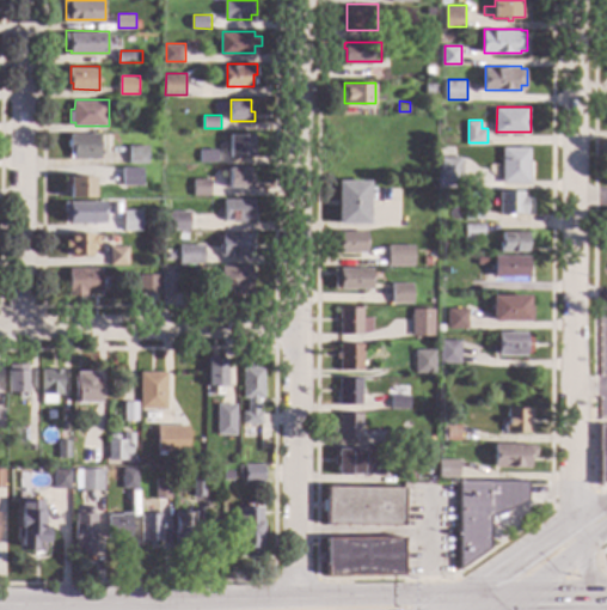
[(103,157),(72,157),(72,133),(102,134),(103,134),(103,157)]
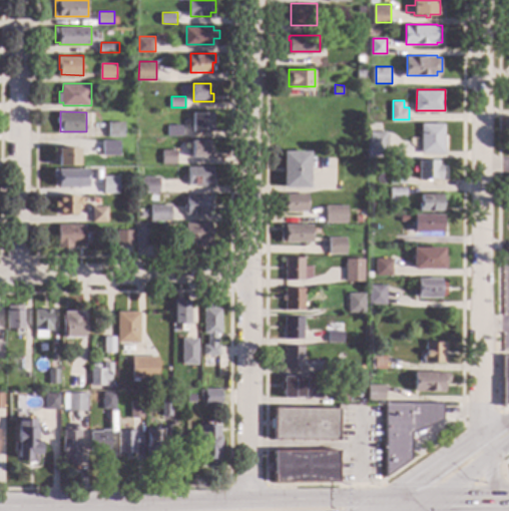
[(214,130),(194,130),(194,111),(214,111),(214,130)]
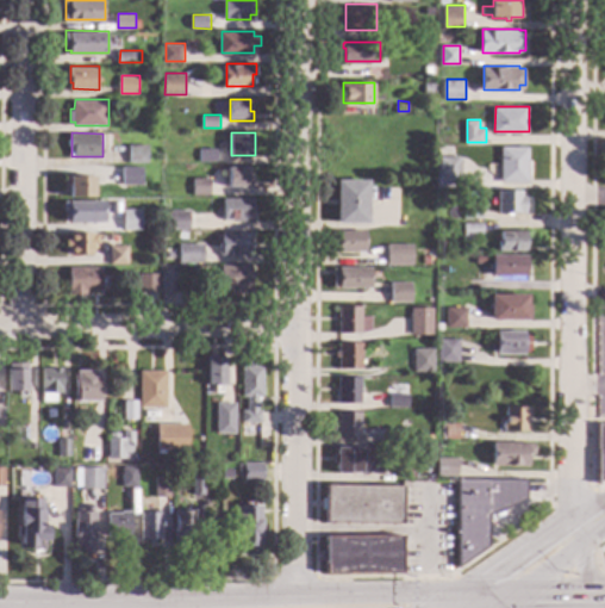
[(149,162),(130,161),(131,144),(149,144),(149,162)]
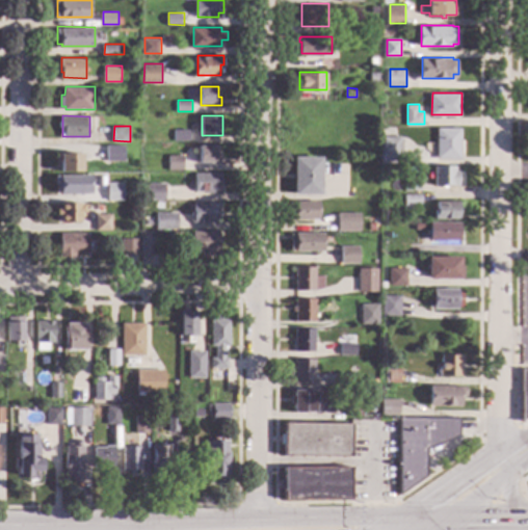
[(462,158),(438,157),(439,127),(462,127),(462,158)]
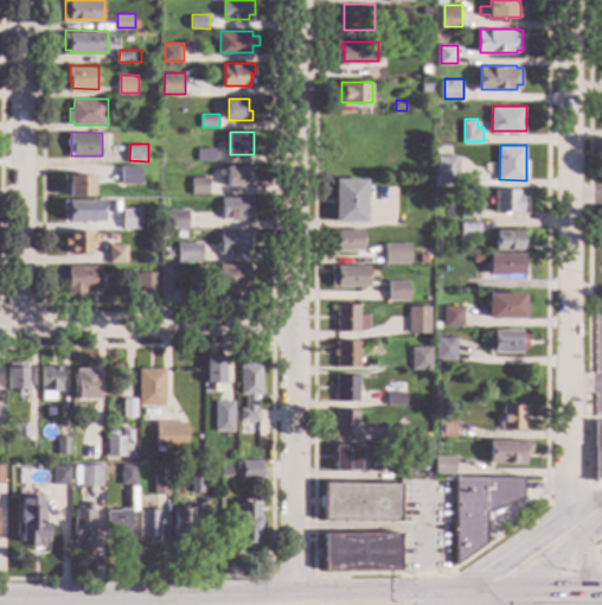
[(221,160),(204,160),(204,148),(221,148),(221,160)]
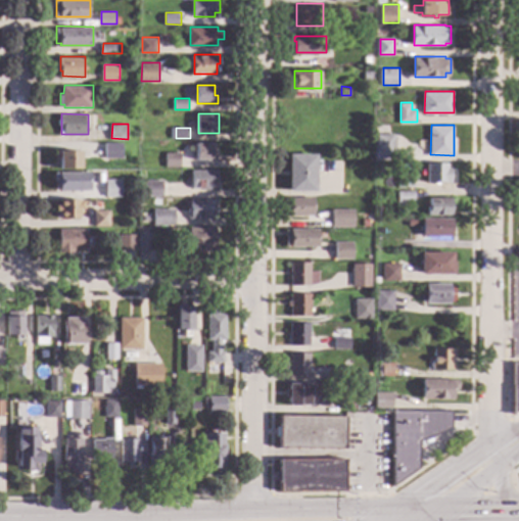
[(396,134),(396,157),(379,157),(379,133),(396,134)]
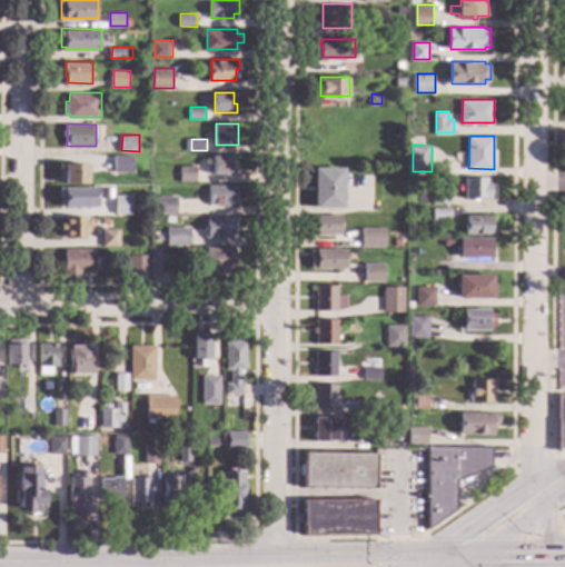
[(134,155),(115,155),(115,171),(134,171),(134,155)]
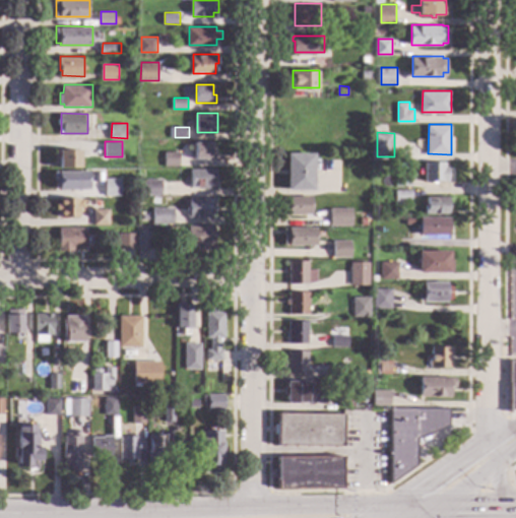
[(213,151),(216,151),(216,158),(196,158),(196,141),(213,141),(213,151)]
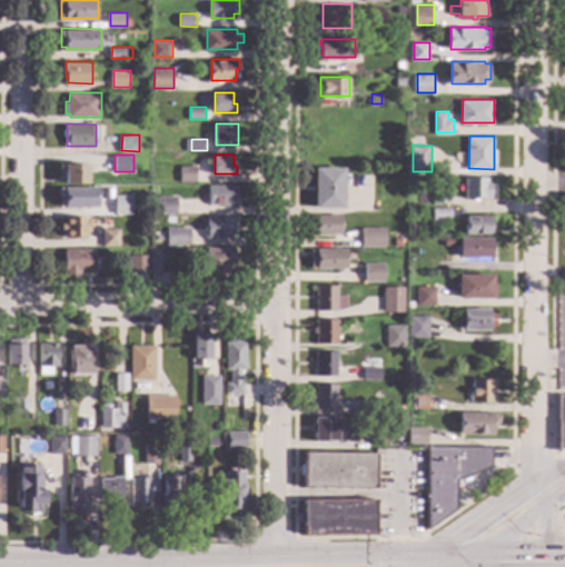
[(90,182),(67,182),(67,171),(61,171),(61,163),(90,163),(90,182)]
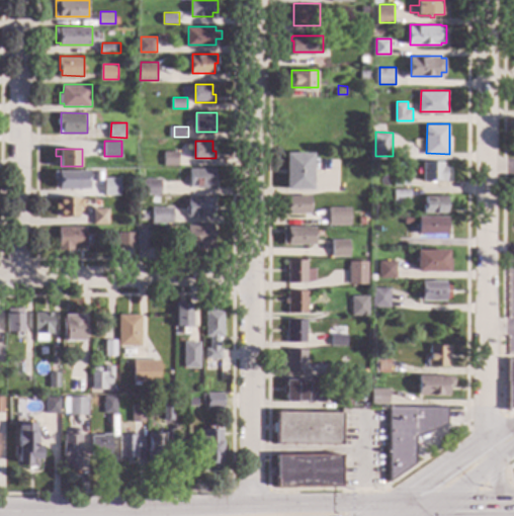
[(180,164),(165,164),(165,151),(180,151),(180,164)]
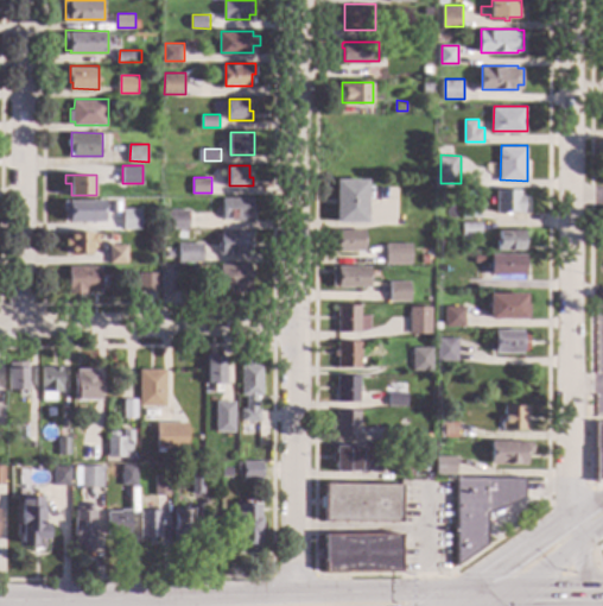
[(369,221),(337,221),(337,178),(369,178),(369,221)]
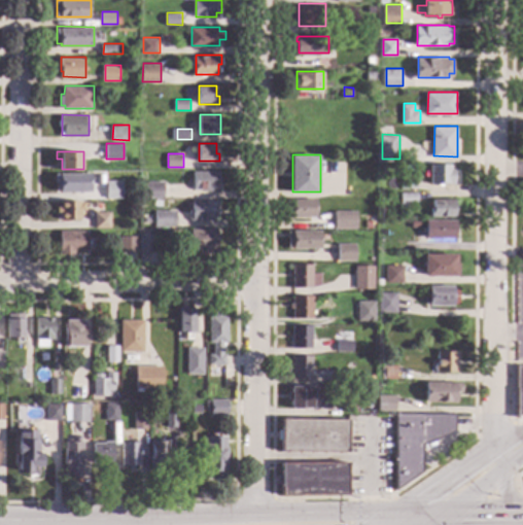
[(453,168),(456,168),(456,183),(432,183),(432,164),(453,164),(453,168)]
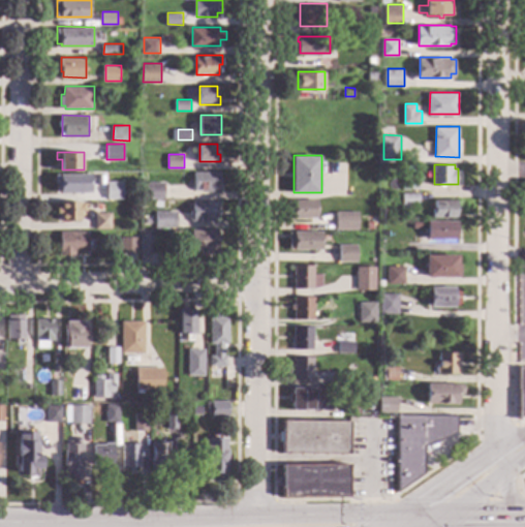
[(221,181),(222,181),(222,189),(215,189),(215,191),(204,191),(204,190),(195,190),(196,171),(221,172),(221,181)]
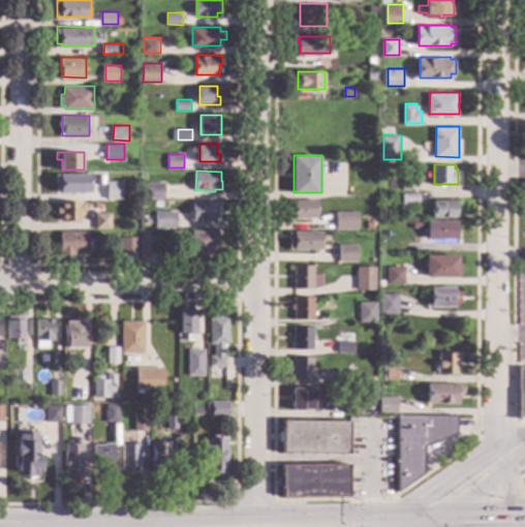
[(92,191),(62,191),(62,182),(56,182),(56,174),(92,174),(92,191)]
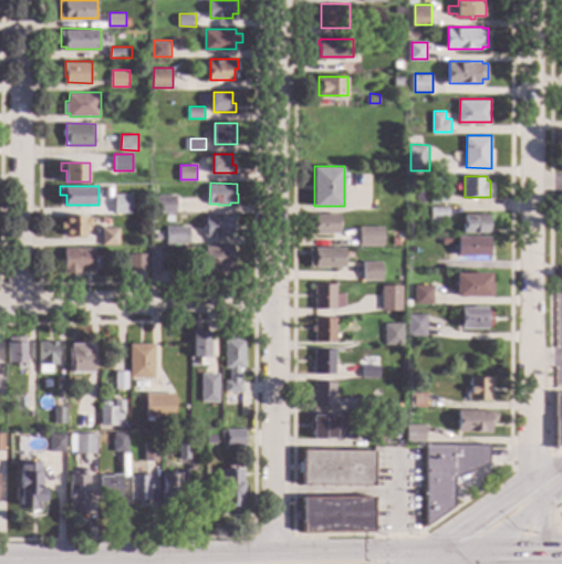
[(449,202),(433,202),(433,190),(449,190),(449,202)]
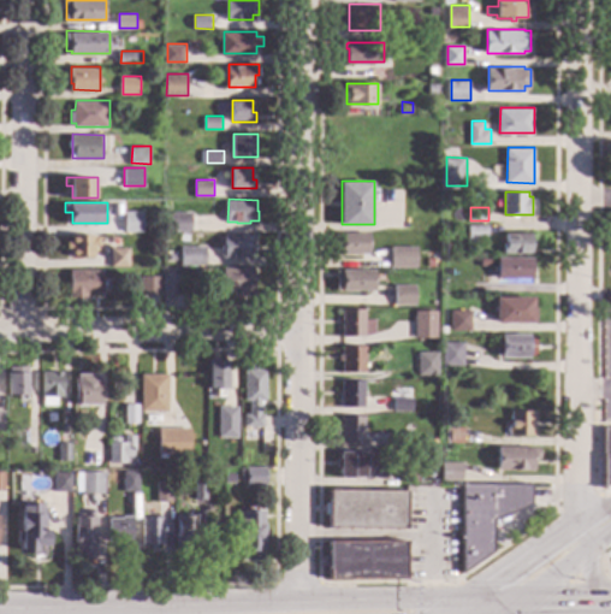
[(143,231),(125,230),(125,211),(143,211),(143,231)]
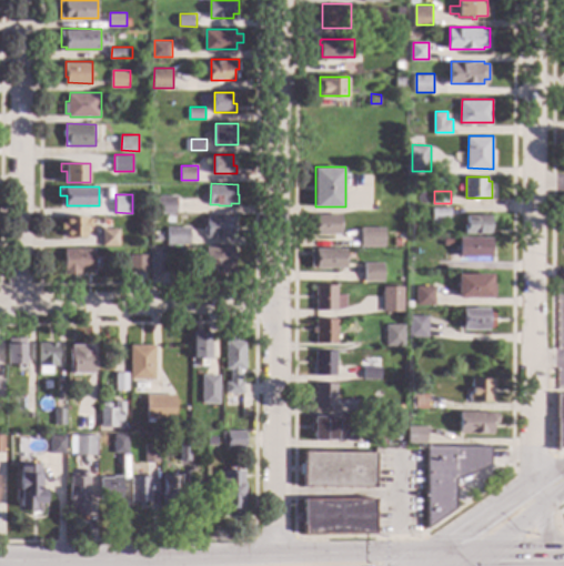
[(178,212),(157,211),(157,195),(179,195),(178,212)]
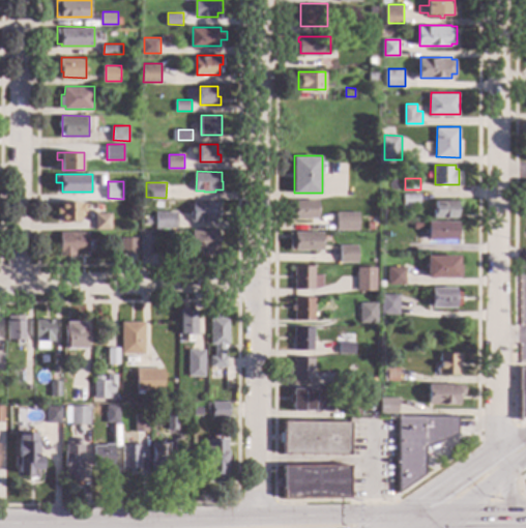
[(420,193),(420,203),(405,203),(405,193),(420,193)]
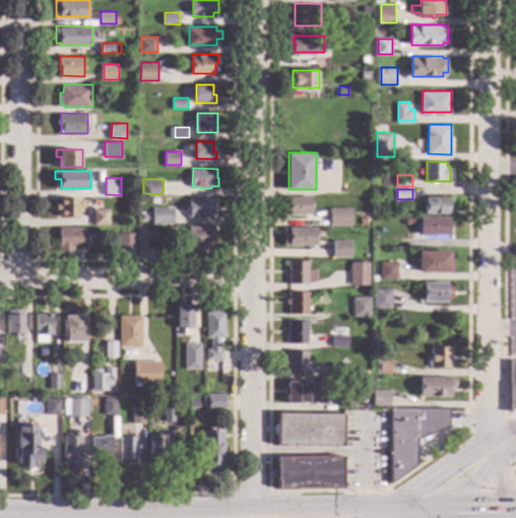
[(313,213),(289,213),(289,212),(284,212),(285,197),(289,197),(289,195),(313,195),(313,213)]
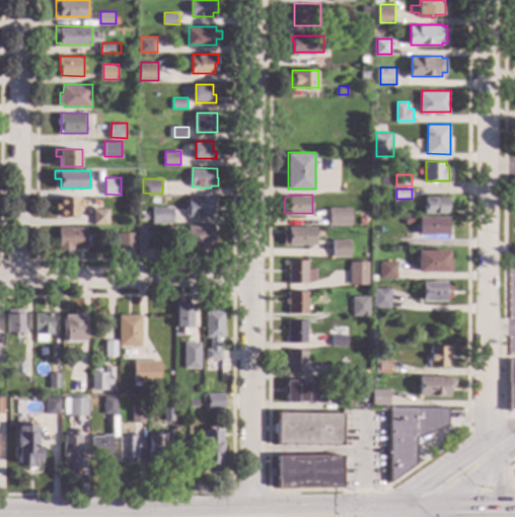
[(449,213),(426,213),(426,204),(428,204),(428,196),(449,196),(449,213)]
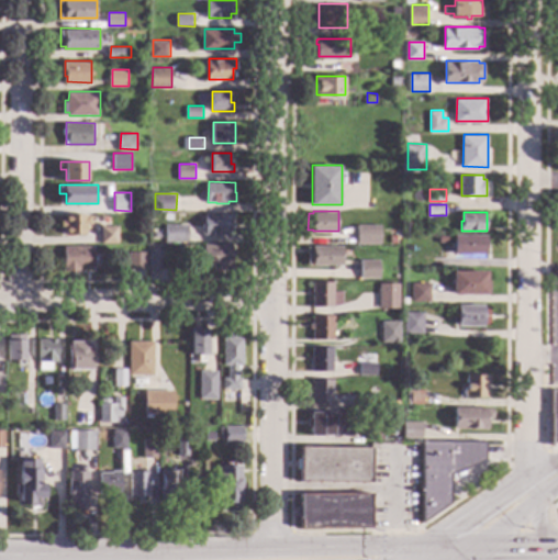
[(87,215),(92,215),(92,223),(87,223),(87,234),(65,233),(65,226),(62,226),(63,219),(66,219),(66,213),(87,213),(87,215)]
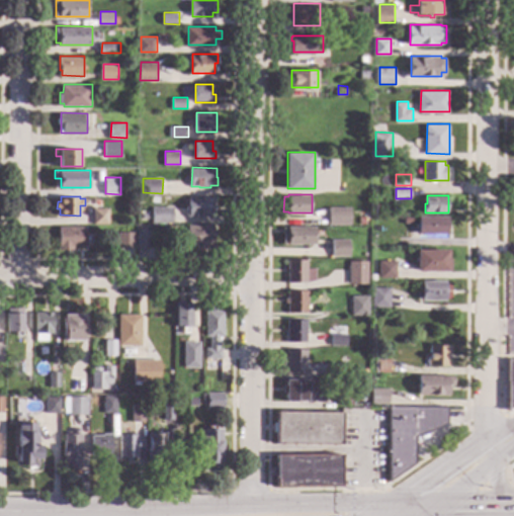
[(216,206),(212,206),(212,215),(188,215),(188,204),(190,204),(190,196),(216,196),(216,206)]
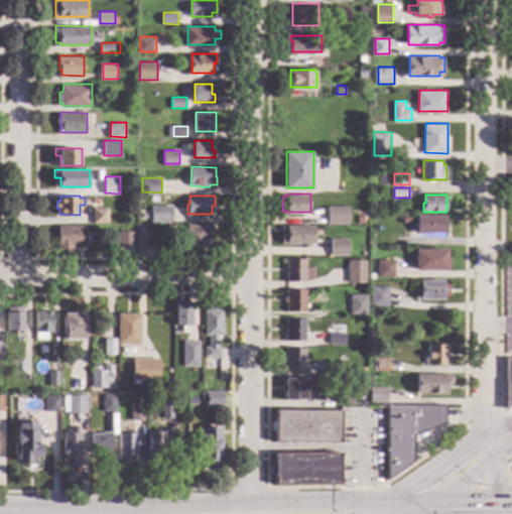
[(173,221),(153,221),(153,206),(173,205),(173,221)]
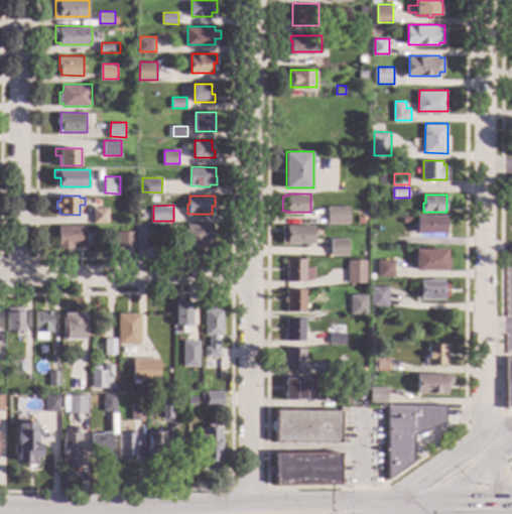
[(350,223),(350,205),(328,205),(328,223),(350,223)]
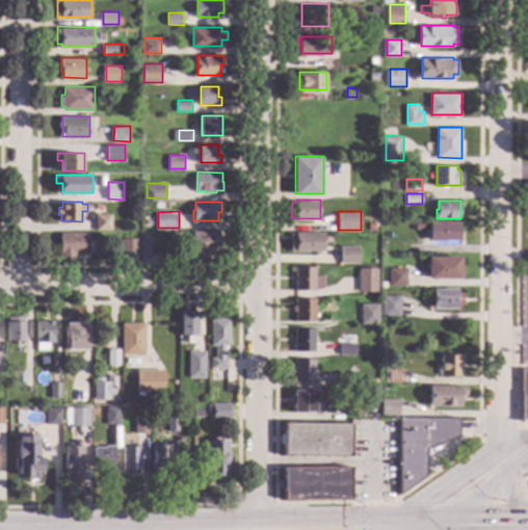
[(112,229),(97,229),(97,213),(112,213),(112,229)]
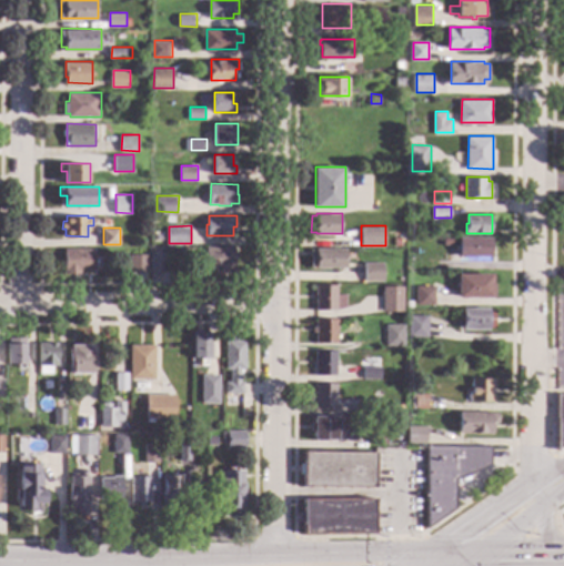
[(492,255),(460,255),(460,236),(493,236),(492,255)]
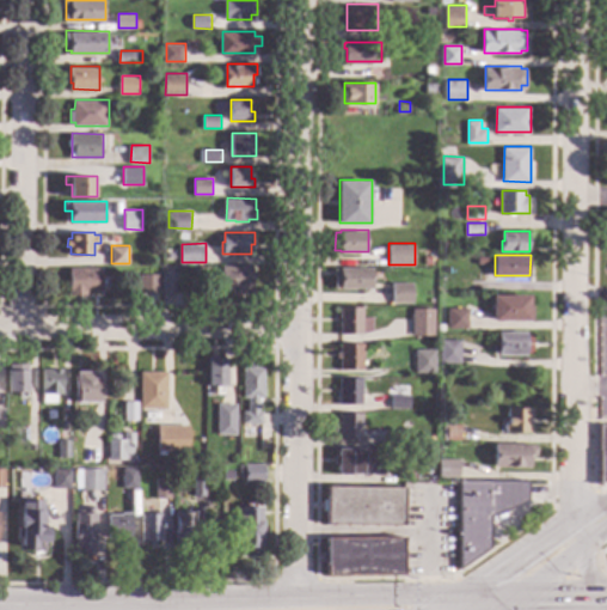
[(255,292),(234,292),(234,288),(225,288),(225,266),(255,264),(255,292)]
